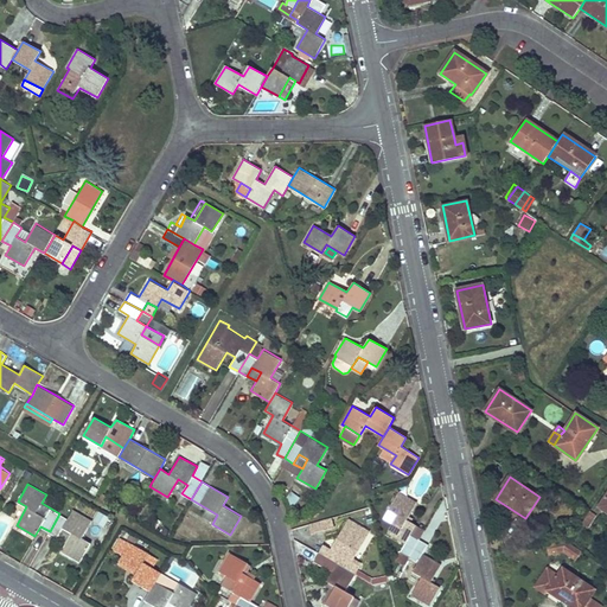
[(416,502),(398,491),(388,509),(397,513),(388,532),(406,543),(401,553),(409,557),(419,541),(410,535),(416,525),(407,519),(416,502)]
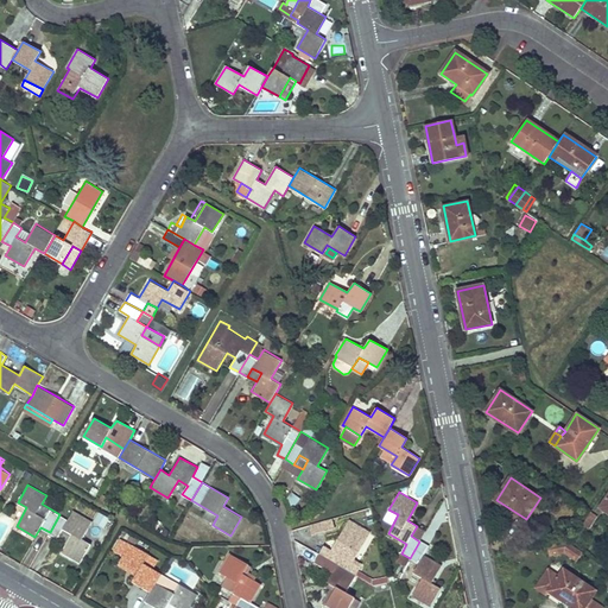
[(68,519),(59,514),(50,532),(57,537),(63,529),(71,533),(61,551),(80,562),(90,544),(82,538),(92,521),(74,511),(68,519)]
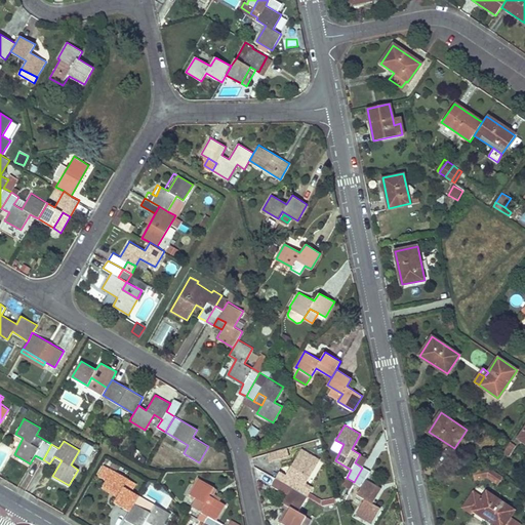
[(515,446),(511,443),(505,451),(510,454),(515,446)]
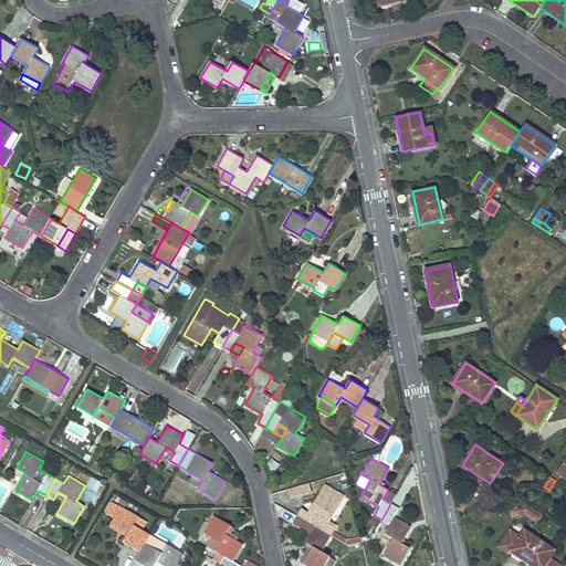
[(97,493),(102,485),(93,480),(88,488),(97,493)]
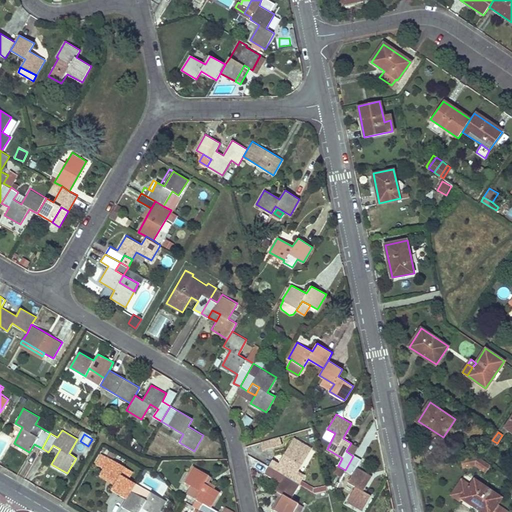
[(280,436),(261,441),(264,450),(282,445),(280,436)]
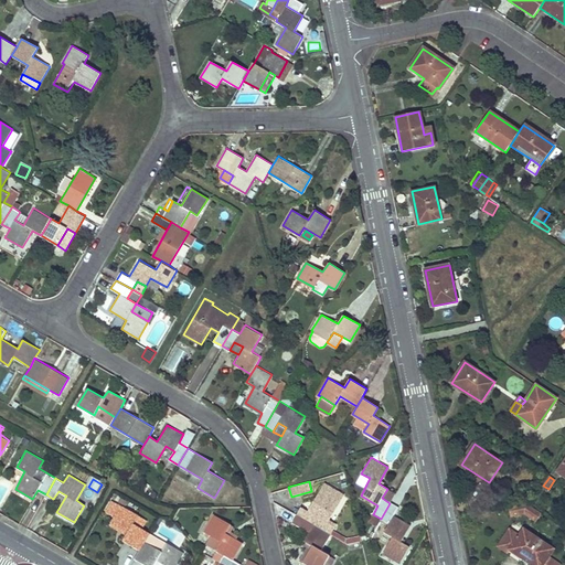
[(342,494),(326,484),(309,511),(300,507),(296,513),(313,523),(322,528),(327,521),(342,494)]
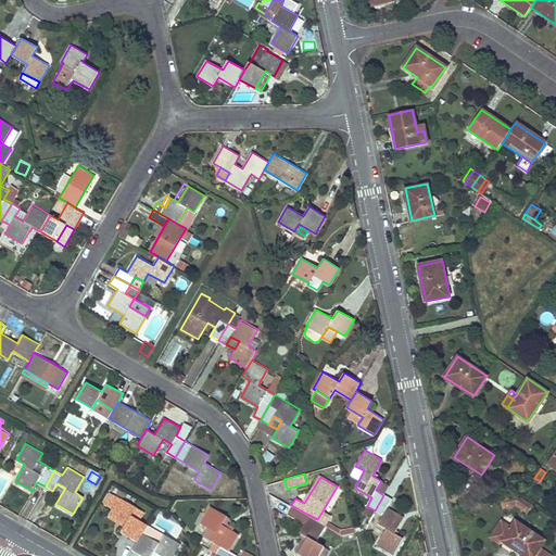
[(381,481),(376,490),(383,495),(389,485),(381,481)]
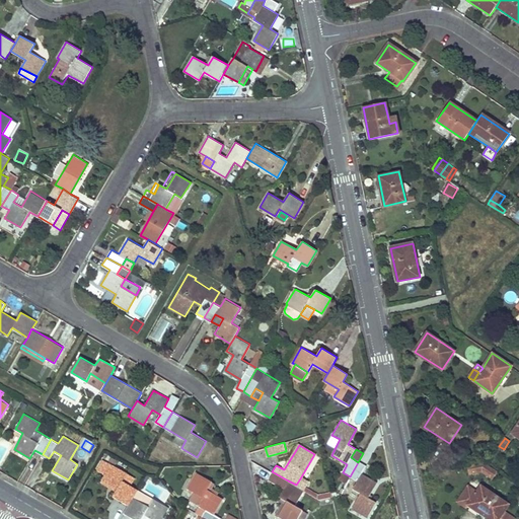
[(54,452),(50,459),(56,463),(61,455),(54,452)]
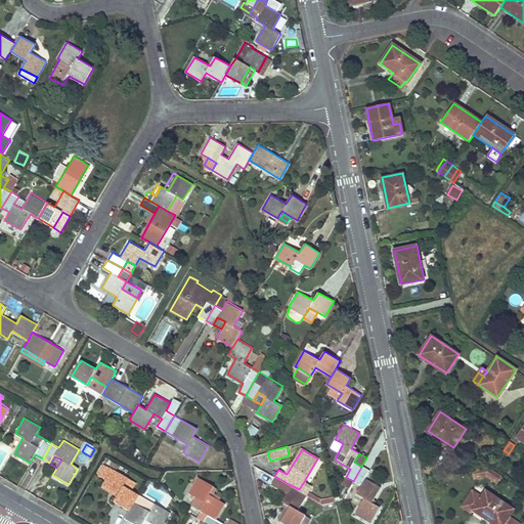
[(96,475),(105,480),(112,469),(103,464),(96,475)]
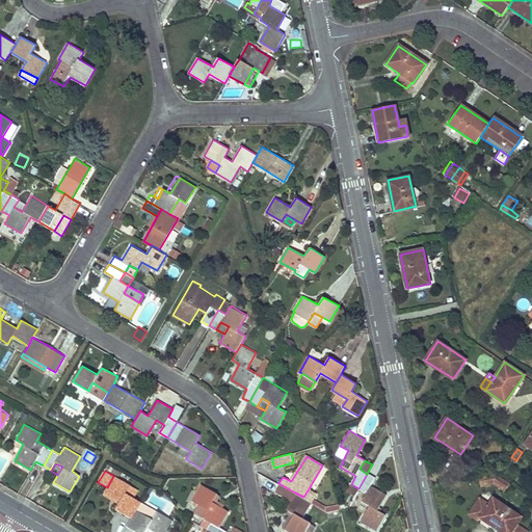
[(374,478),(367,474),(358,488),(365,493),(361,500),(369,505),(361,521),(376,530),(386,514),(377,509),(387,495),(370,484),(374,478)]
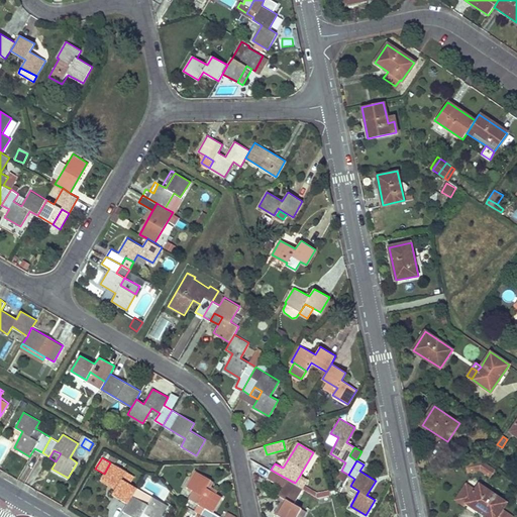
[(482,460),(467,462),(468,472),(479,470),(490,477),(495,470),(482,460)]
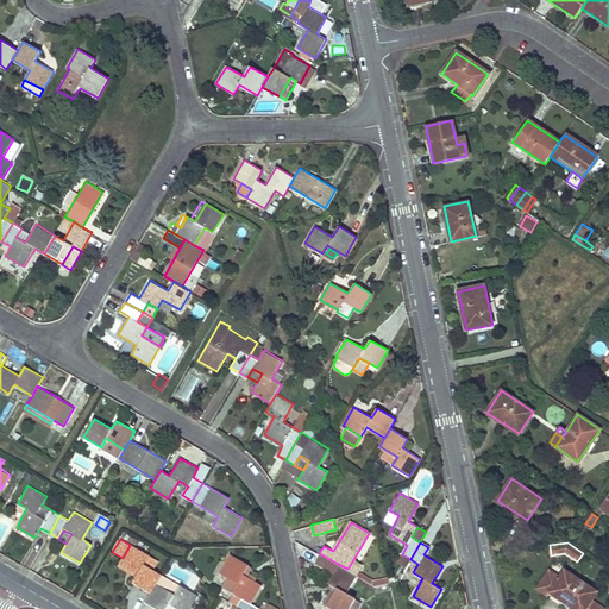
[(150,592),(156,583),(162,573),(150,569),(156,560),(130,545),(123,558),(119,563),(137,573),(132,583),(150,592)]
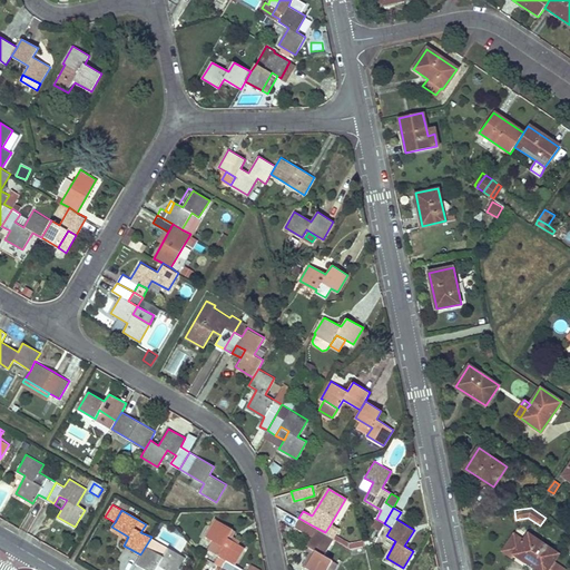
[(296,524),(313,533),(307,543),(315,549),(306,567),(311,569),(325,569),(333,559),(324,554),(334,538),(325,532),(316,528),(298,518),(296,524)]
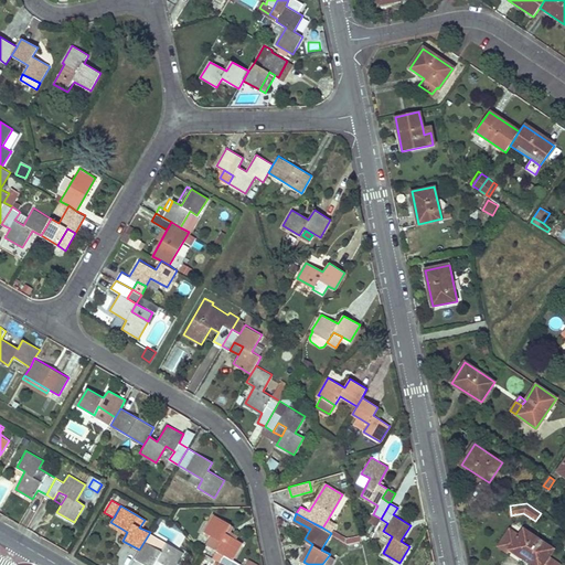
[(230,523),(214,514),(204,531),(212,535),(206,543),(217,550),(224,554),(220,562),(224,564),(240,564),(241,564),(232,558),(242,542),(225,532),(230,523)]
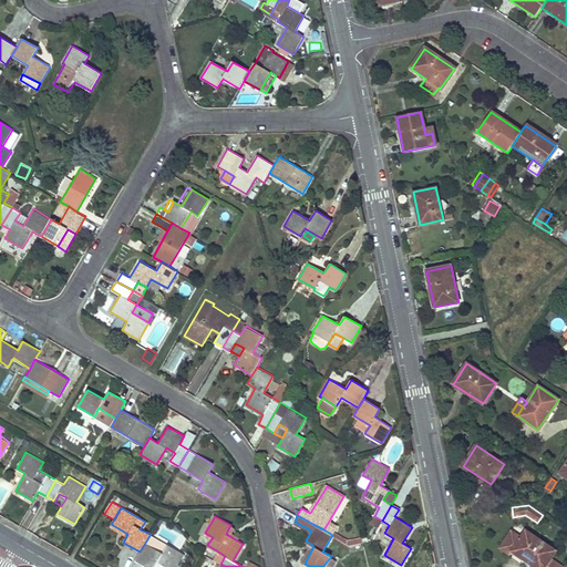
[(336,528),(328,523),(323,529),(332,535),(336,528)]
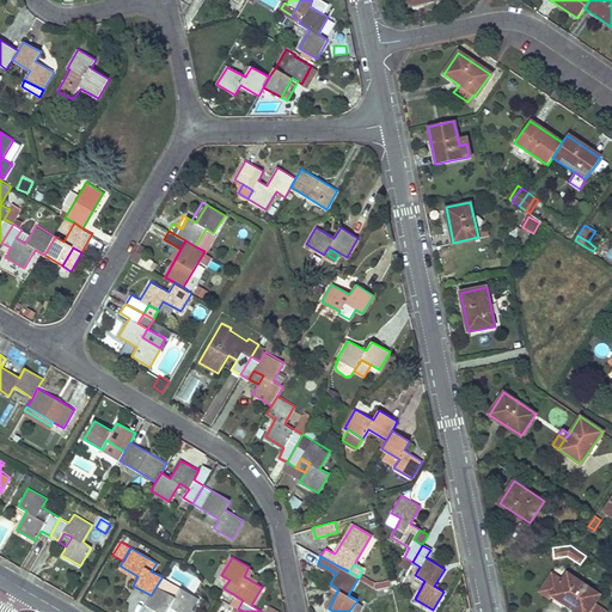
[(563,580),(567,574),(557,568),(552,574),(563,580)]
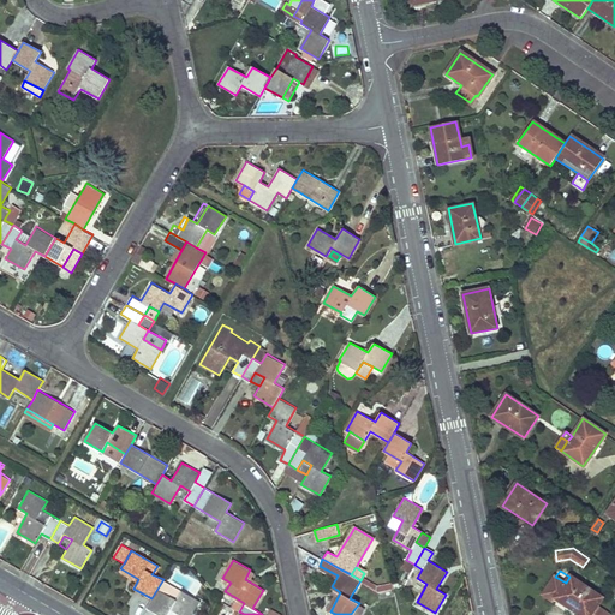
[(566,583),(555,577),(543,595),(554,602),(556,598),(579,614),(590,614),(602,598),(569,577),(566,583)]
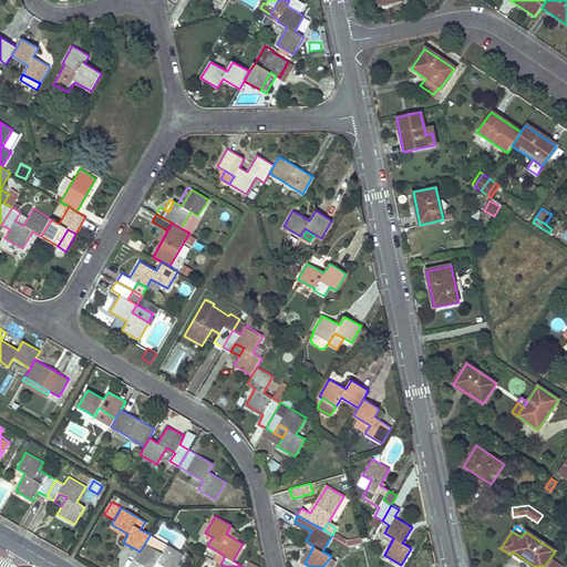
[(166,566),(175,566),(184,554),(151,534),(145,543),(140,552),(135,560),(146,566),(154,566),(157,562),(166,566)]
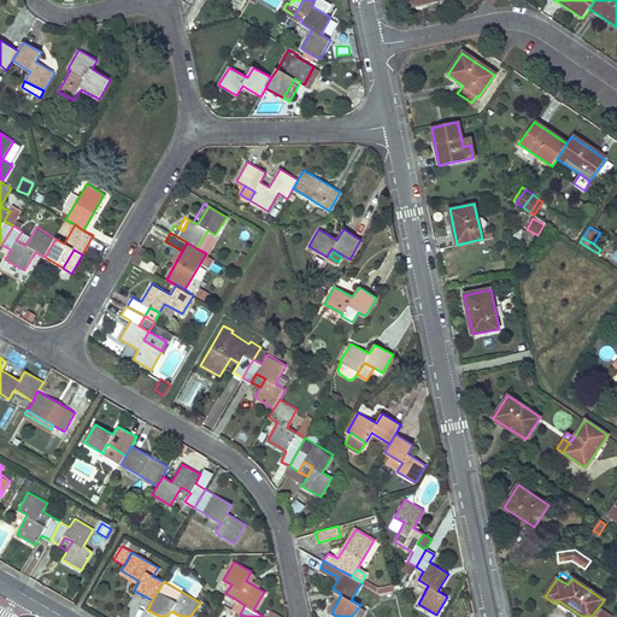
[(341,594),(333,588),(330,593),(336,597),(328,612),(331,613),(341,594)]
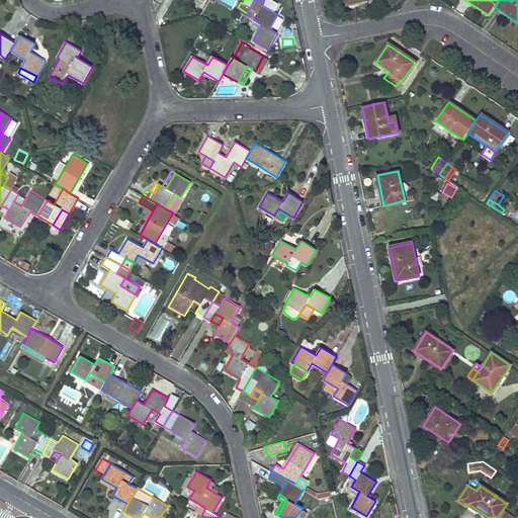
[(201,515),(205,508),(199,504),(194,512),(201,515)]
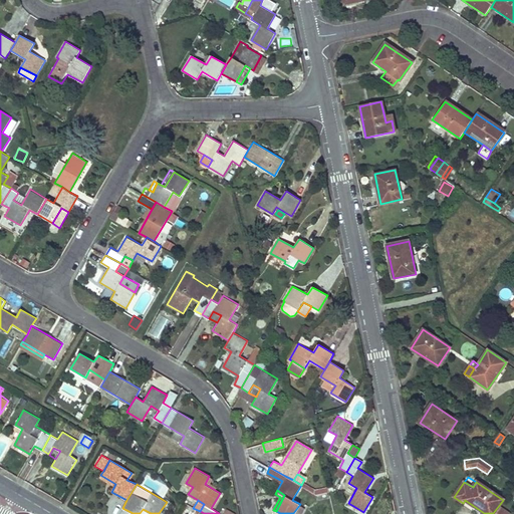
[(299,513),(304,507),(300,504),(293,513),(299,513)]
